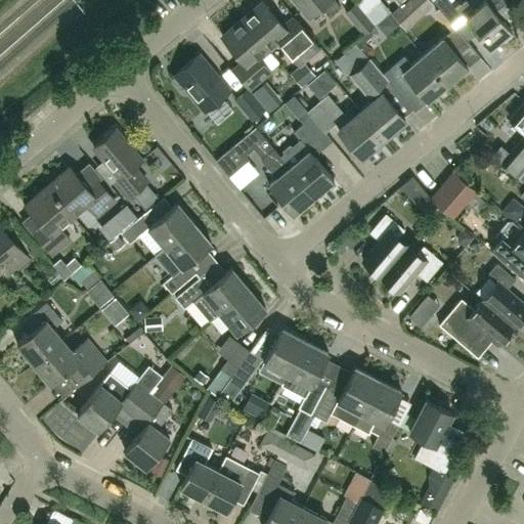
[(244,17),(270,49),(279,41),(300,64),(320,46),(295,16),(285,26),(263,0),(244,17)]
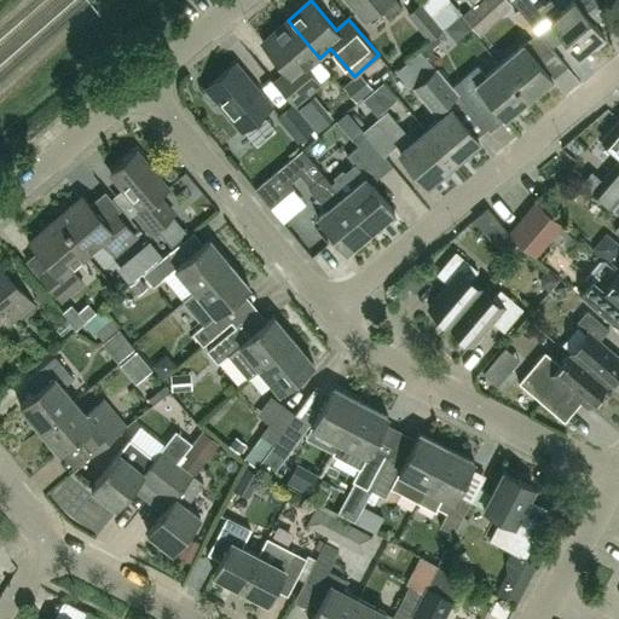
[(391,18),(404,7),(397,0),(351,0),(365,18),(380,5),(391,18)]
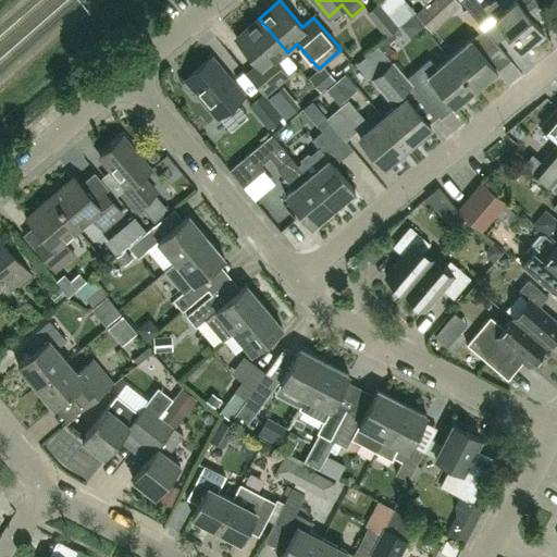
[(382,0),(380,3),(405,23),(418,7),(409,0),(382,0)]
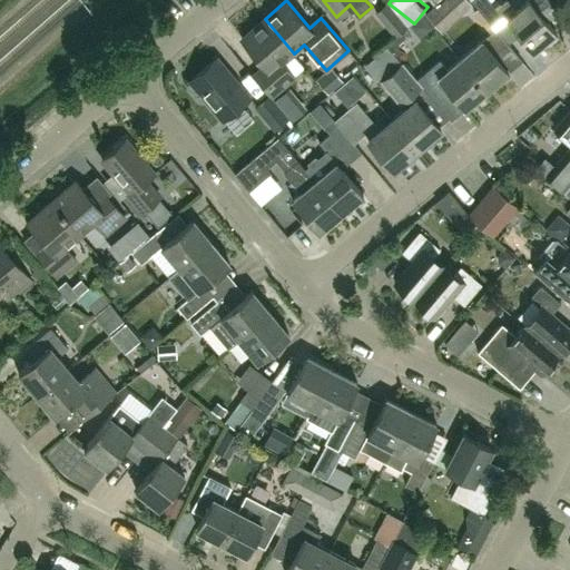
[(490,0),(472,0),(495,28),(505,19),(532,51),(556,32),(547,21),(563,6),(558,0),(528,0),(516,11),(507,0),(505,0),(497,8),(490,0)]
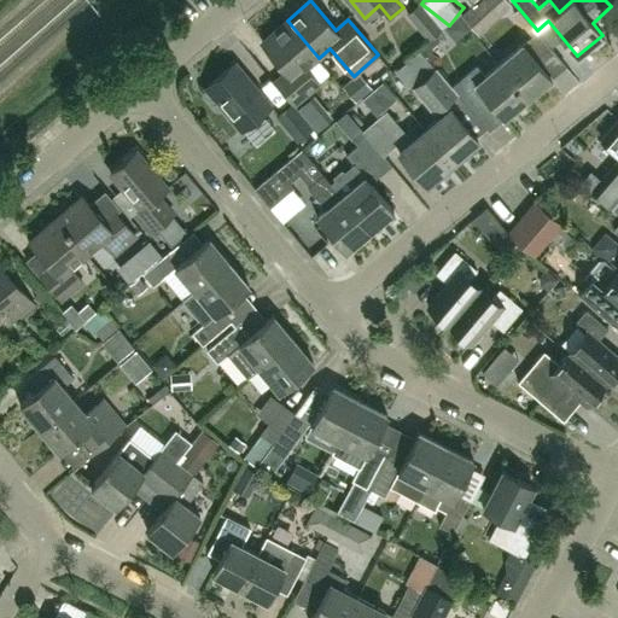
[(418,3),(406,13),(427,40),(441,29),(418,3)]
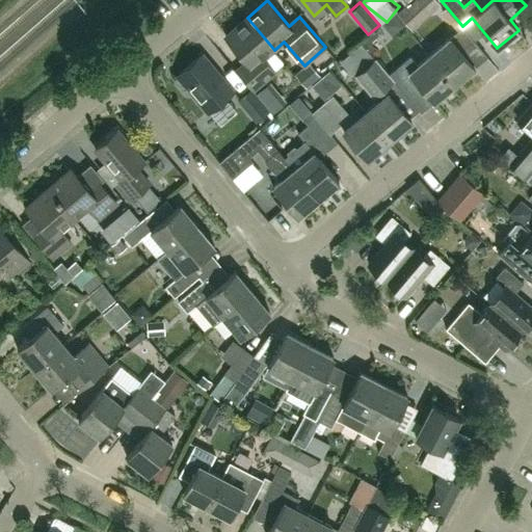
[(286,63),(274,50),(247,18),(227,35),(248,61),(239,70),(256,89),(276,71),(286,63)]
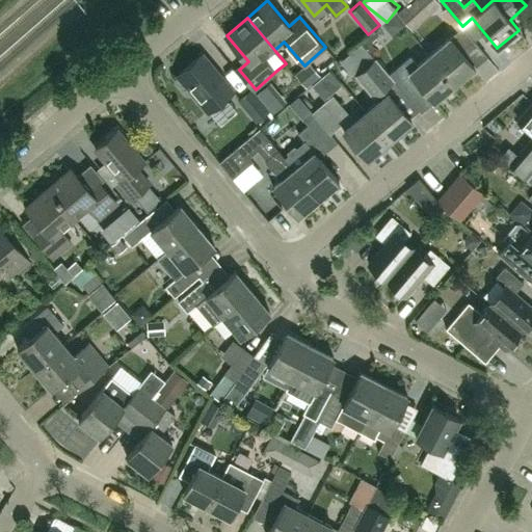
[(429,54),(454,84),(475,67),(460,50),(473,40),(462,26),(429,54)]
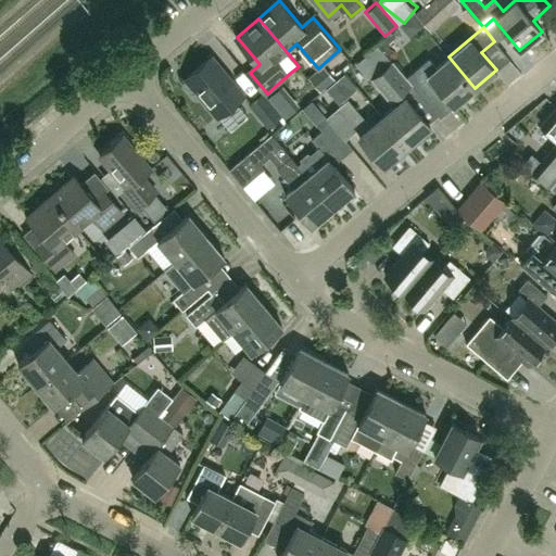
[(326,63),(335,76),(350,65),(341,52),(326,63)]
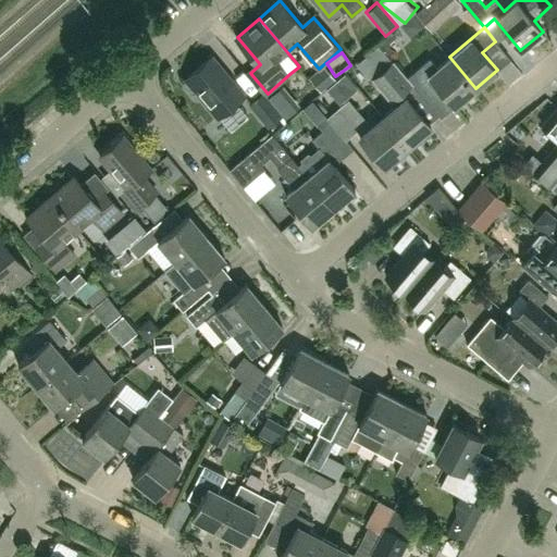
[(219,116),(245,95),(213,57),(187,79),(219,116)]
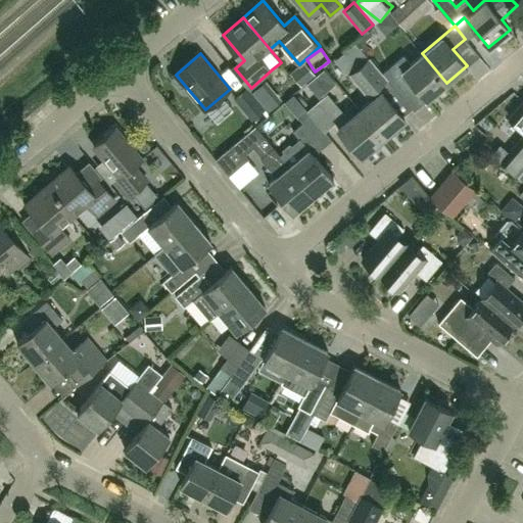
[(412,83),(426,99),(446,83),(422,53),(410,63),(402,54),(383,72),(386,77),(400,93),(412,83)]
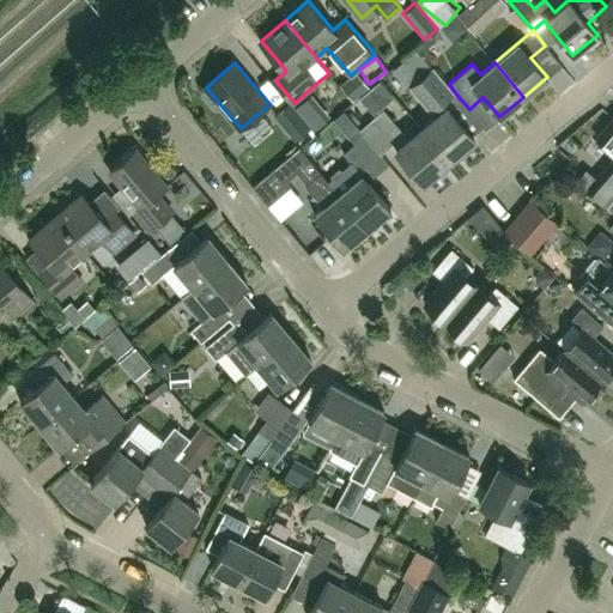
[(453,90),(449,84),(434,66),(410,85),(435,115),(420,127),(447,159),(474,137),(442,99),(453,90)]
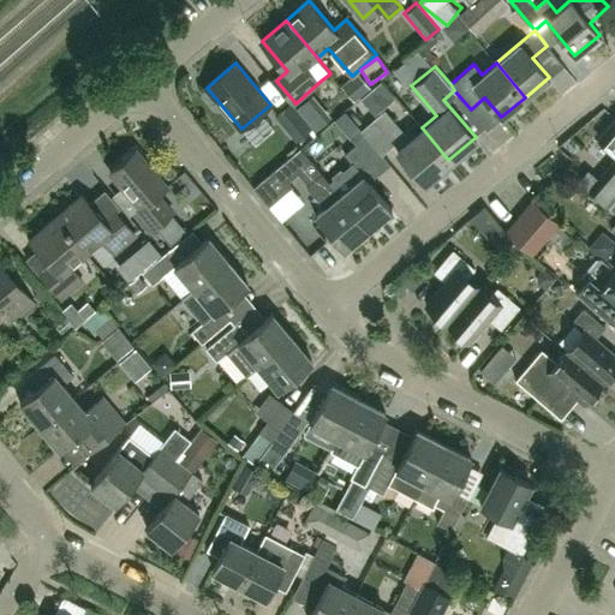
[(312,129),(292,103),(278,114),(298,139),(312,129)]
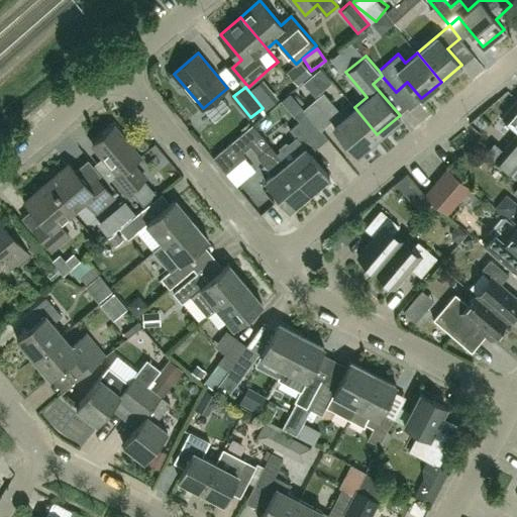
[(377,134),(354,107),(344,116),(323,91),(303,108),(313,120),(320,127),(328,120),(355,152),(377,134)]
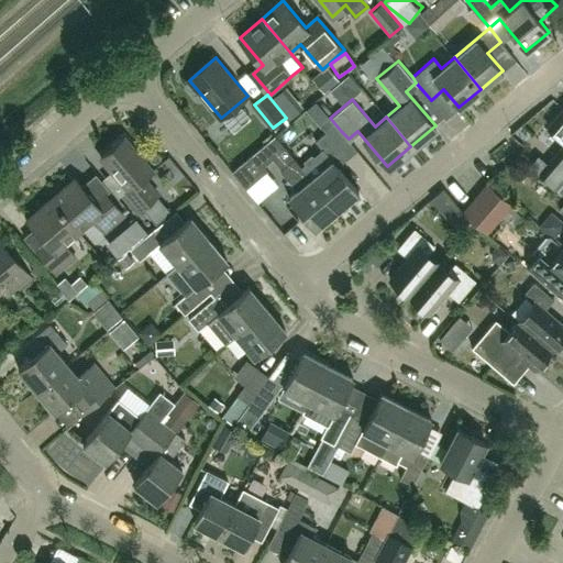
[(562,140),(562,108),(548,128),(562,140)]
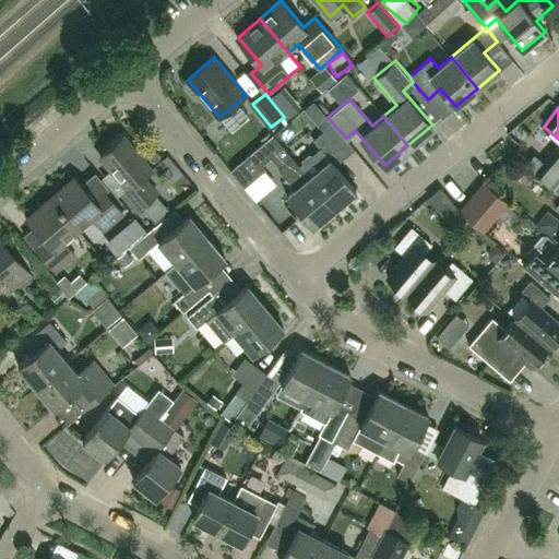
[(308,178),(334,209),(356,190),(335,165),(346,155),(330,137),(339,130),(328,117),(319,125),(325,131),(314,140),(320,146),(311,154),(308,153),(300,159),(300,163),(298,165),(309,177),(308,178)]
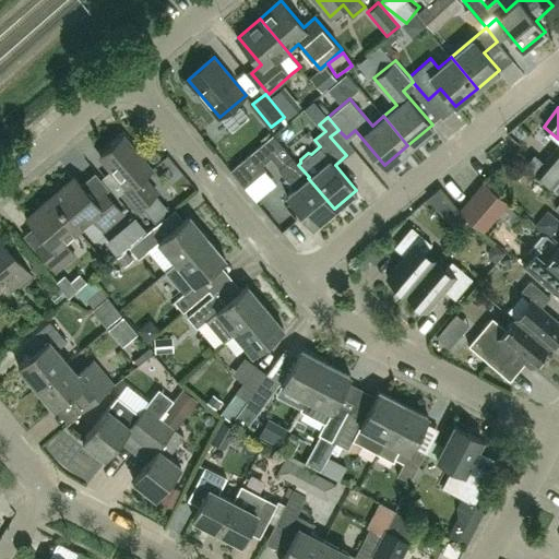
[(296,189),(287,195),(313,226),(334,209),(308,178),(309,177),(298,165),(273,134),(251,153),(261,165),(271,157),(280,167),(278,168),(296,189)]
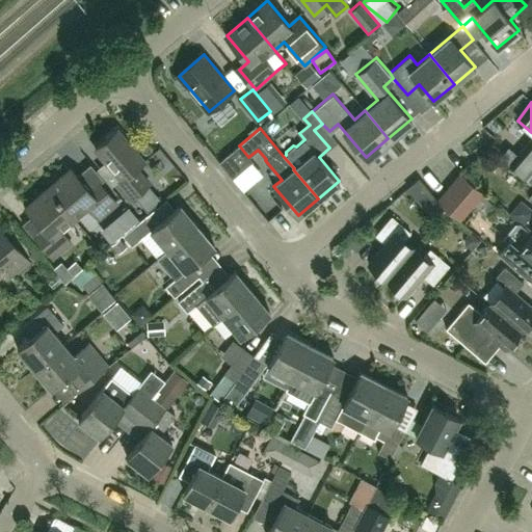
[(130,201),(150,184),(137,168),(144,161),(117,130),(96,149),(122,179),(115,184),(130,201)]
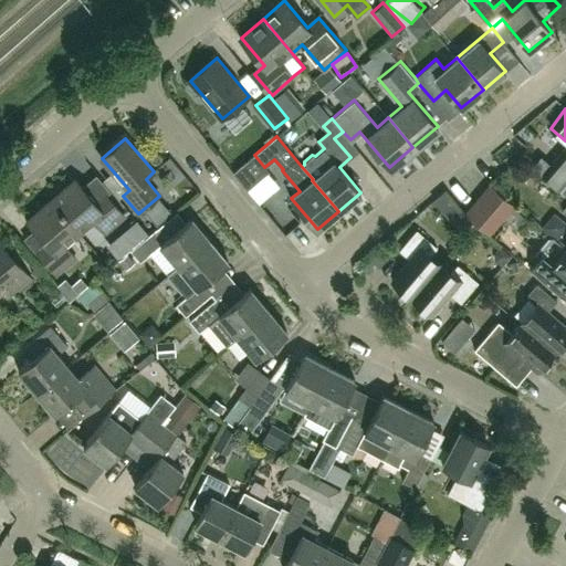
[(559,189),(565,181),(565,150),(564,149),(542,174),(559,189)]
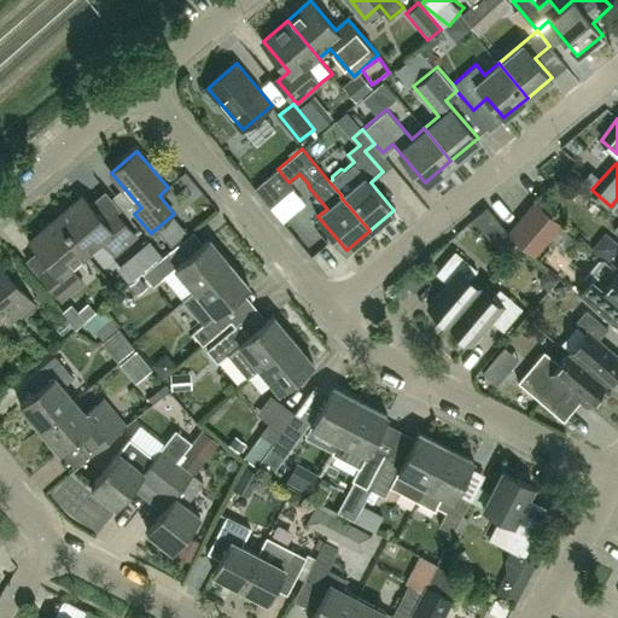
[(56,220),(86,255),(103,240),(115,254),(135,237),(116,214),(105,223),(83,197),(56,220)]
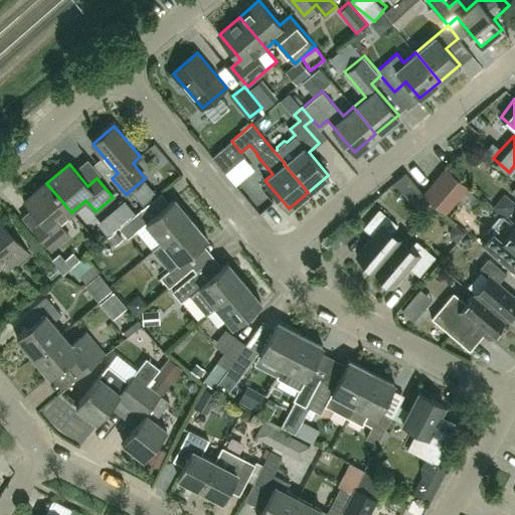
[(447,212),(456,201),(469,186),(448,168),(442,175),(435,183),(425,193),(447,212)]
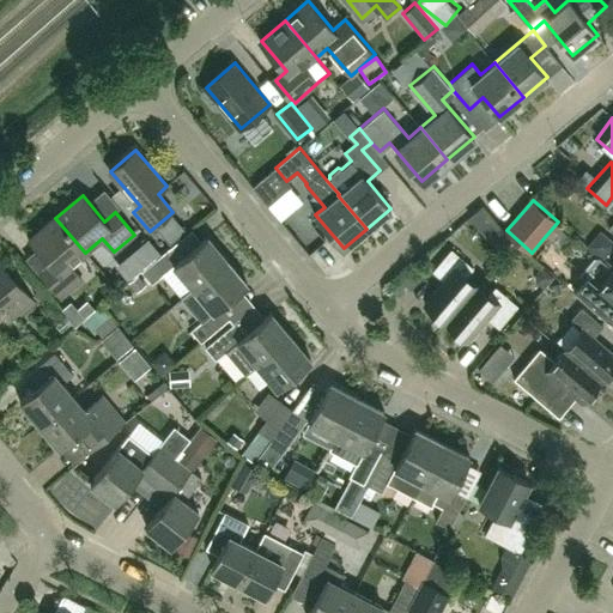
[(85,253),(55,218),(30,238),(53,266),(42,274),(60,297),(82,279),(71,265),(85,253)]
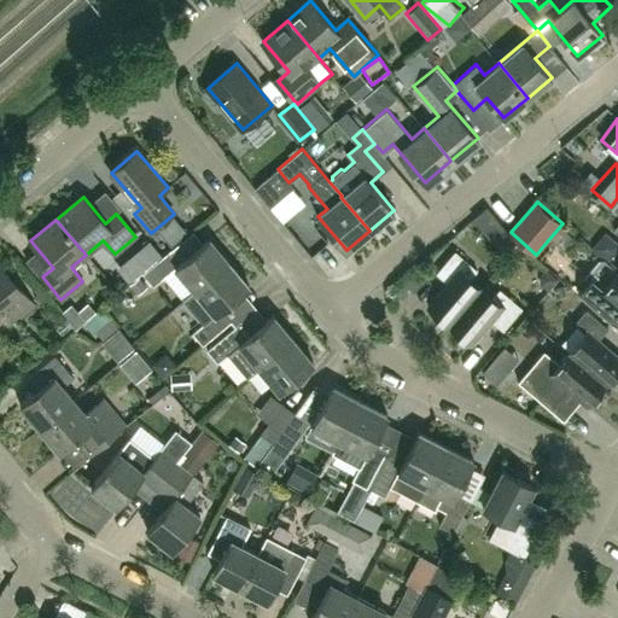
[(129,252),(143,268),(163,251),(150,235),(129,252)]
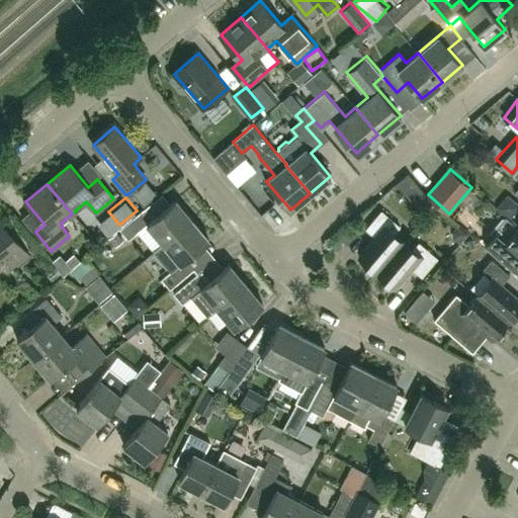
[(163,243),(192,219),(177,200),(153,221),(144,210),(120,230),(130,239),(147,225),(163,243)]
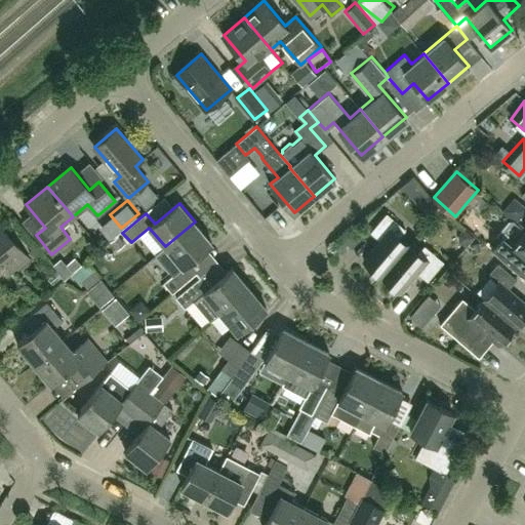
[(364,260),(382,276),(409,244),(400,237),(406,230),(387,213),(371,233),(380,241),(364,260)]
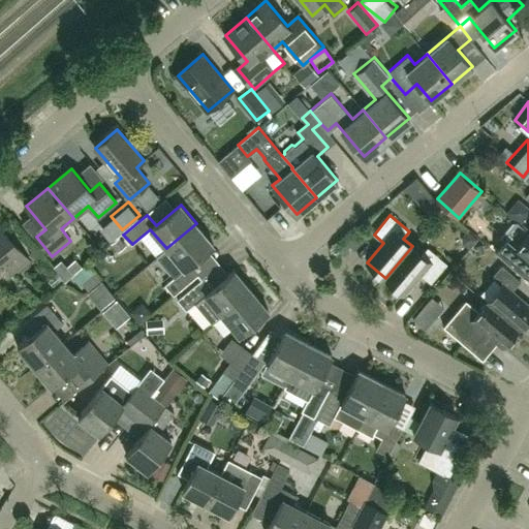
[(528,231),(528,232),(516,220),(500,238),(501,242),(502,243),(495,252),(524,277),(528,271),(528,231)]
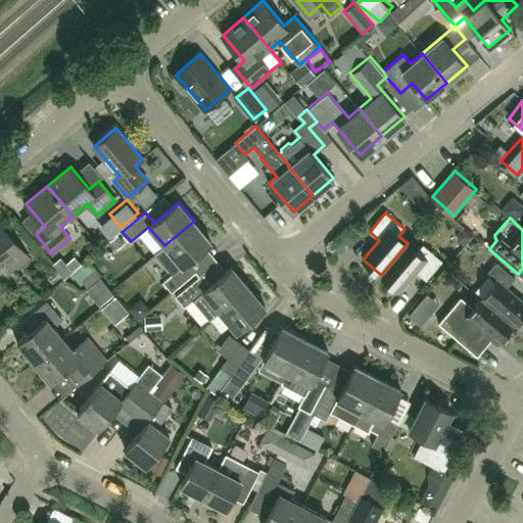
[(194,221),(164,245),(165,246),(156,254),(173,274),(164,282),(173,292),(196,272),(188,263),(211,242),(194,221)]
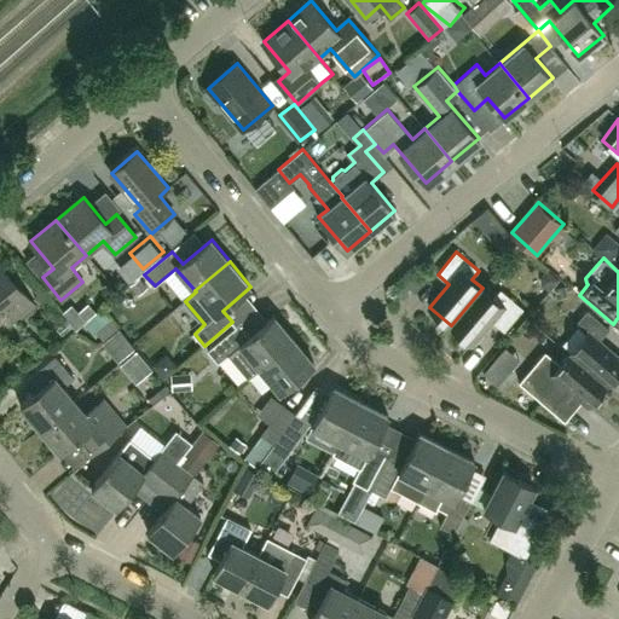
[(16,320),(34,305),(1,267),(0,267),(0,322),(11,313),(16,320)]
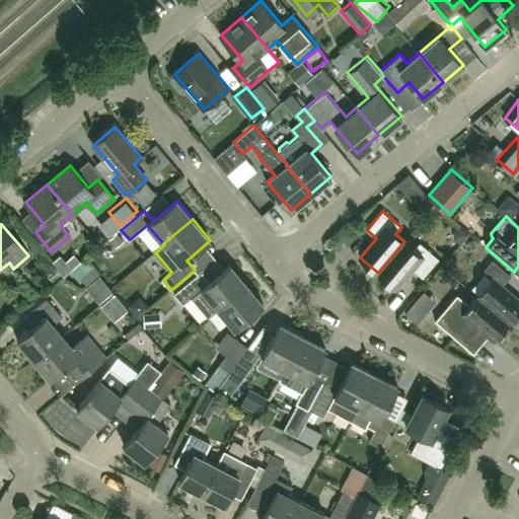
[(404,241),(378,273),(396,288),(414,269),(423,277),(439,258),(420,243),(415,249),(404,241)]
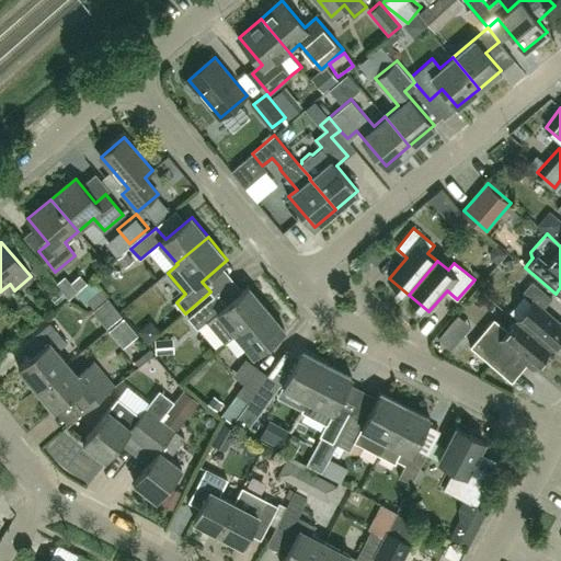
[(101,292),(91,279),(75,293),(86,306),(101,292)]
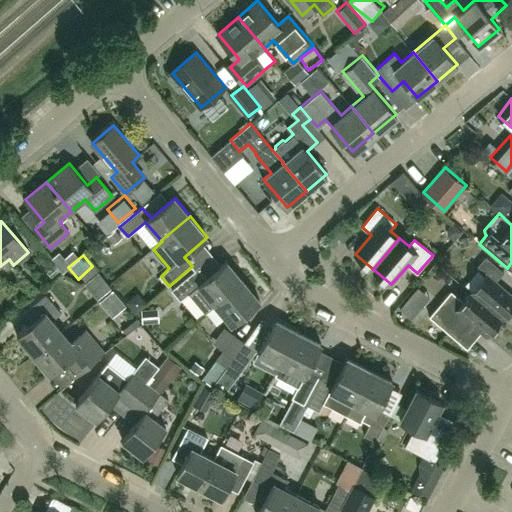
[(486,273),(471,291),(501,317),(511,304),(511,295),(495,281),(504,271),(486,256),(477,265),(486,273)]
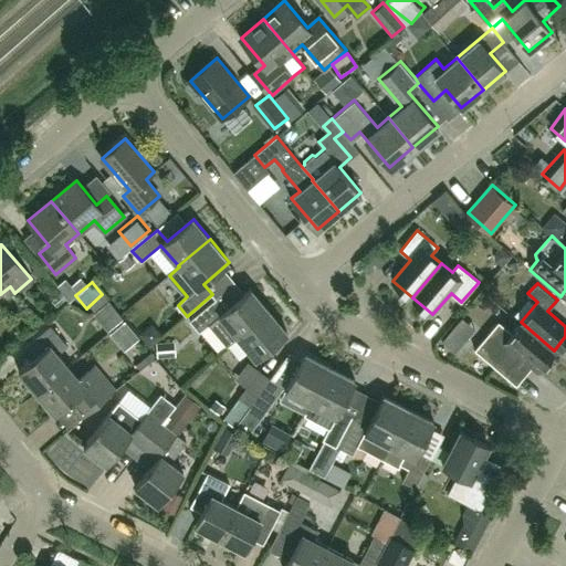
[(200,332),(210,323),(228,343),(269,308),(252,289),(226,311),(217,300),(191,322),(200,332)]
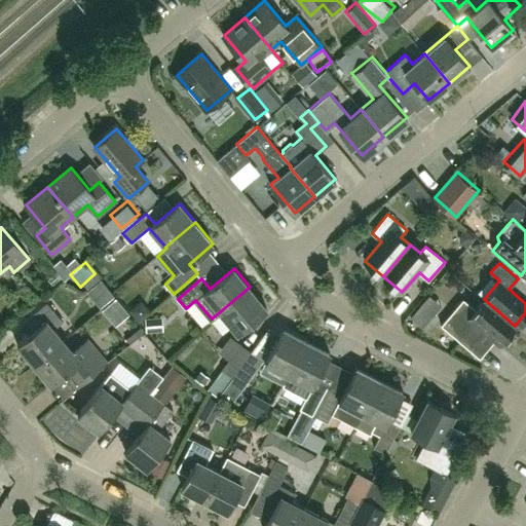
[(250,287),(212,318),(213,321),(221,313),(238,334),(268,308),(250,287)]
